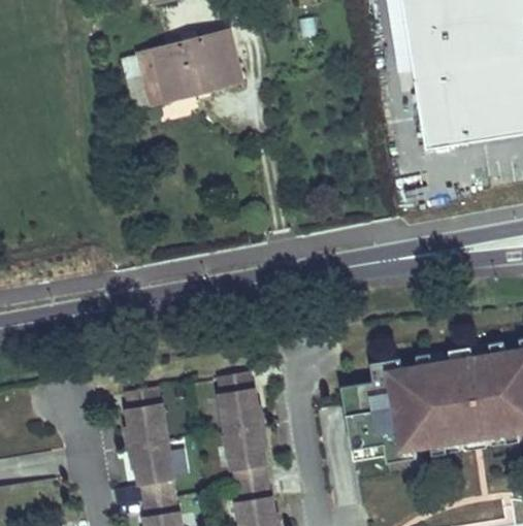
[(397,0),(423,143),(522,126),(522,0),(397,0)]
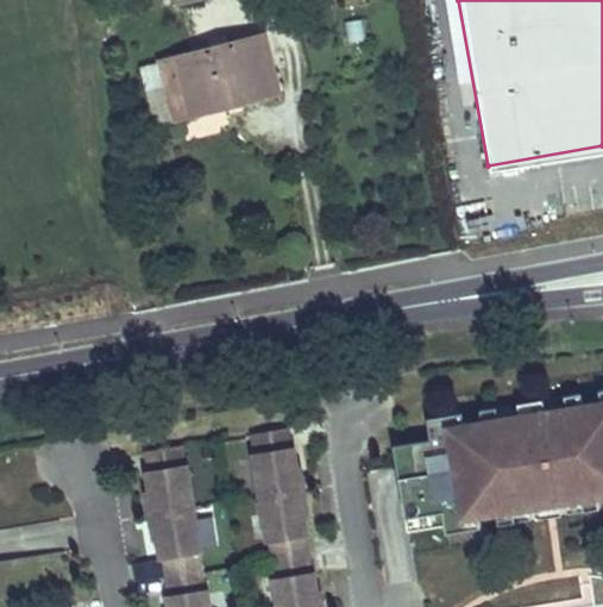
[(257,35),(156,62),(168,116),(190,111),(189,105),(226,94),(230,102),(271,89),(257,35)]
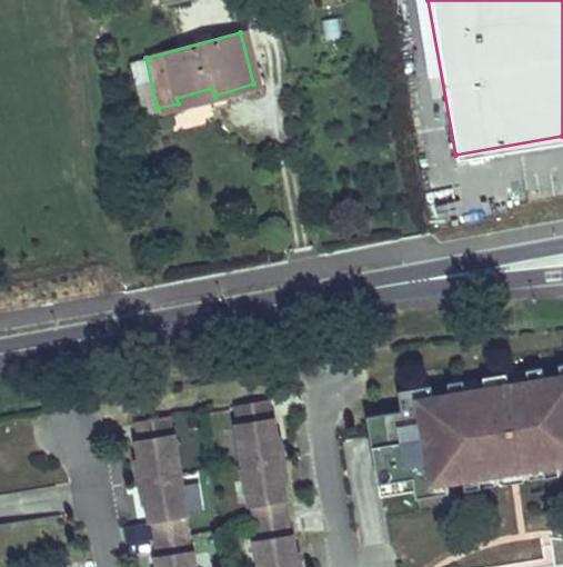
[(402,410),(368,415),(379,484),(413,478),(414,487),(431,484),(433,495),(449,493),(446,481),(463,479),(465,490),(481,488),(479,477),(542,467),(544,478),(560,475),(558,464),(562,463),(562,364),(560,365),(561,376),(544,378),(542,367),(528,369),(529,380),(465,390),(463,380),(449,383),(450,393),(433,396),(431,385),(416,387),(418,398),(401,401),(402,410)]
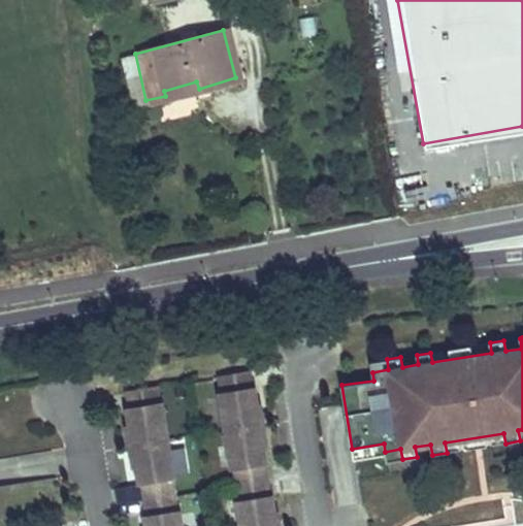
[(371,362),(372,372),(388,369),(387,359),(371,362)]
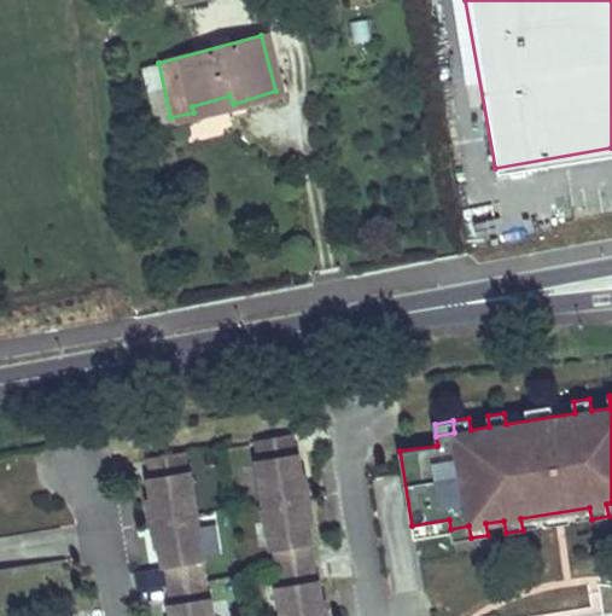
[(326,615),(298,426),(251,434),(279,615),(326,615)]
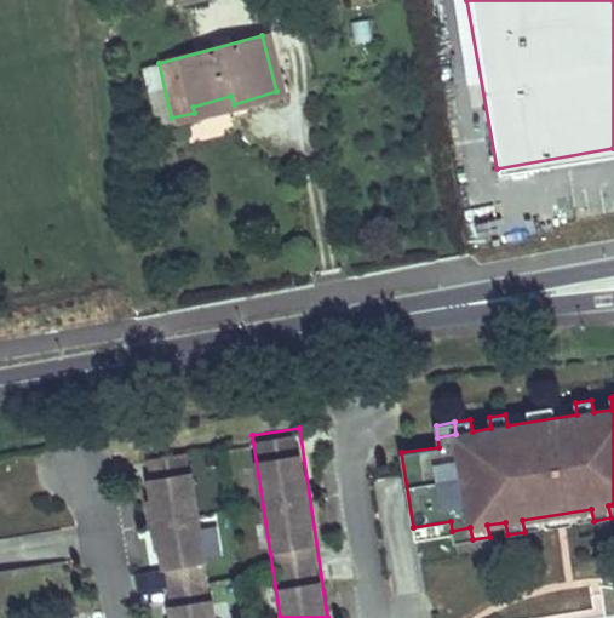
[(185,453),(149,458),(153,478),(149,479),(153,499),(149,499),(151,513),(155,513),(158,534),(155,534),(158,548),(160,548),(164,568),(166,568),(172,605),(170,605),(171,617),(214,617),(212,599),(208,599),(202,562),(206,562),(191,473),(188,473),(185,453)]
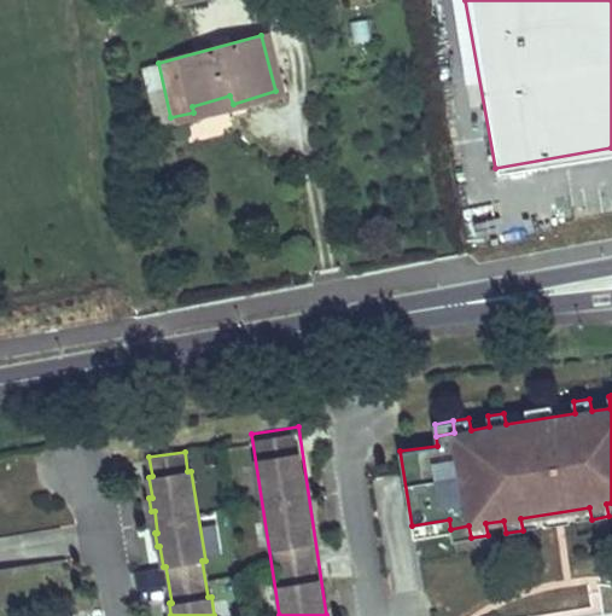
[(468,526),(450,529),(453,541),(471,538),(468,526)]
